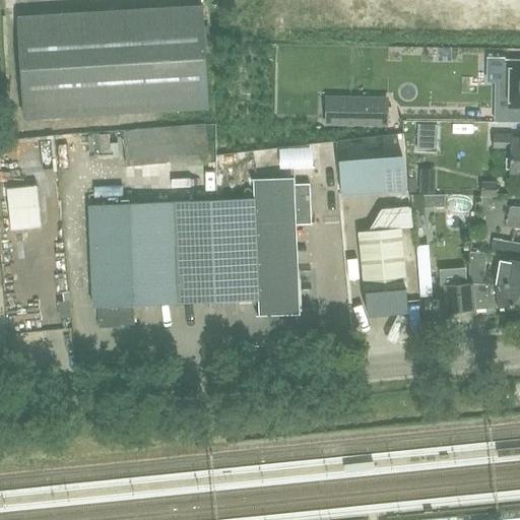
[(146,113),(208,109),(201,6),(140,10),(146,113)]
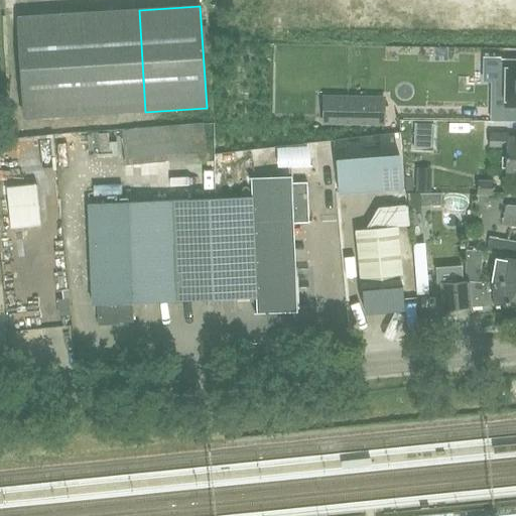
[(85,116),(145,112),(139,10),(78,14),(85,116)]
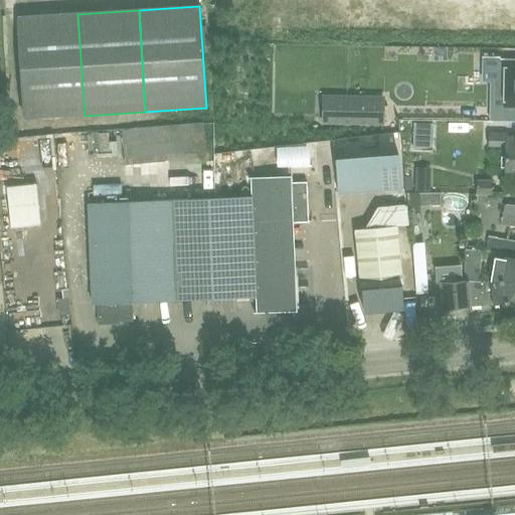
[(24,120),(84,116),(77,14),(17,18),(24,120)]
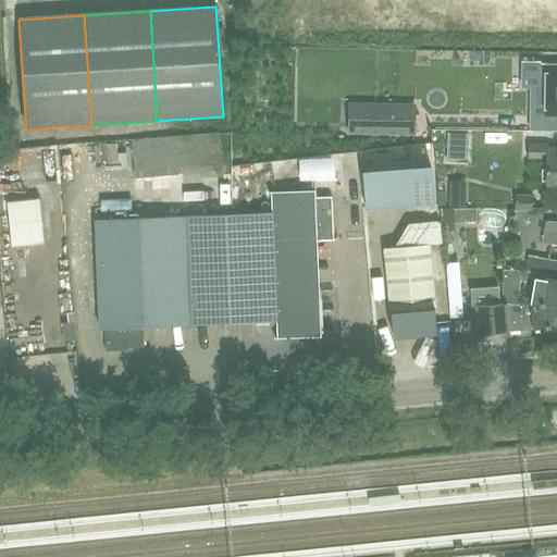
[(532,86),(531,107),(545,108),(545,115),(556,115),(556,65),(539,65),(539,86),(532,86)]
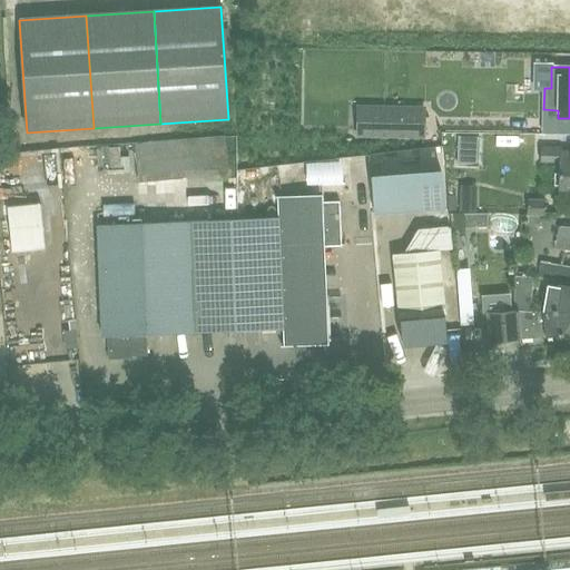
[(424,137),(424,115),(424,108),(386,108),(357,107),(357,136),(424,137)]
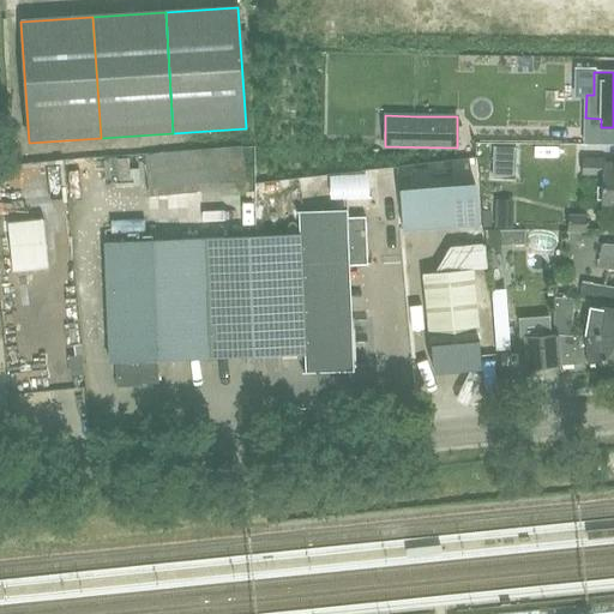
[(613,204),(613,164),(605,164),(605,161),(582,160),(582,174),(602,175),(602,204),(613,204)]
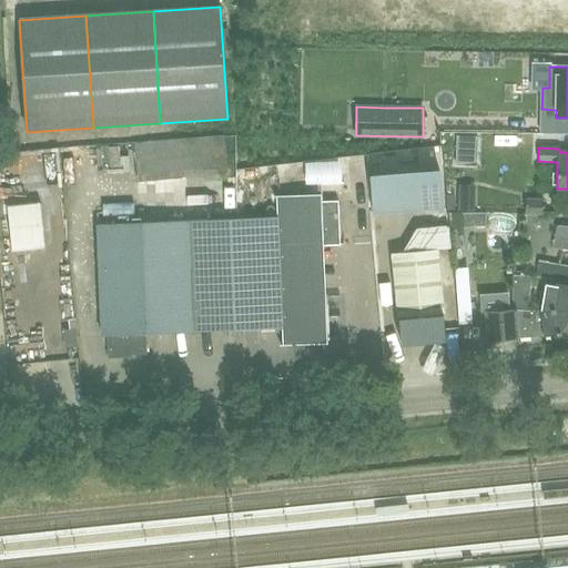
[(444,210),(440,172),(440,166),(369,171),(369,173),(373,214),(444,210)]
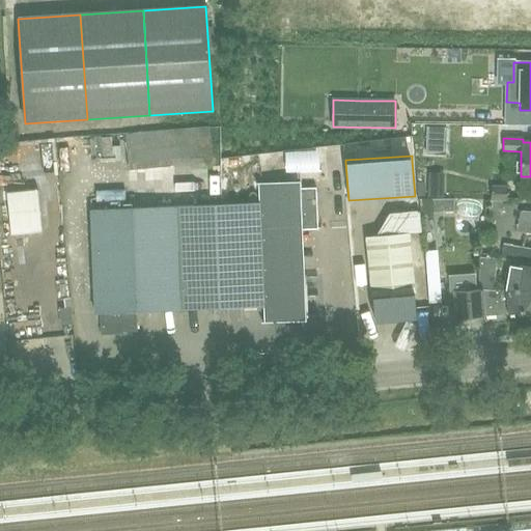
[(138,332),(137,312),(263,306),(264,319),(295,318),(291,231),(318,230),(316,189),(301,190),(300,180),(258,183),(259,203),(175,206),(91,211),(96,313),(101,313),(102,336),(113,335),(115,333),(138,332)]
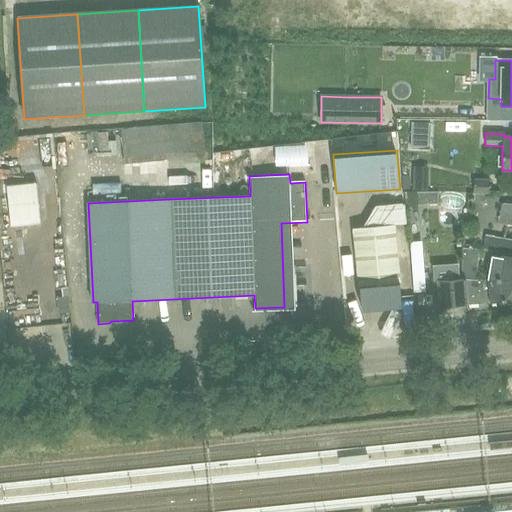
[(489,194),(489,179),(473,179),(473,194),(489,194)]
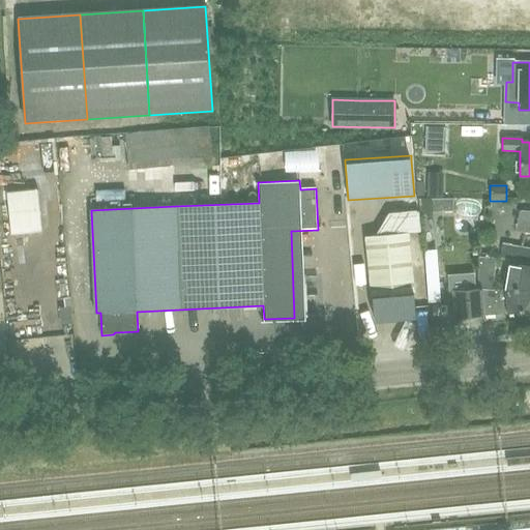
[(11,235),(42,232),(38,189),(7,193),(11,235)]
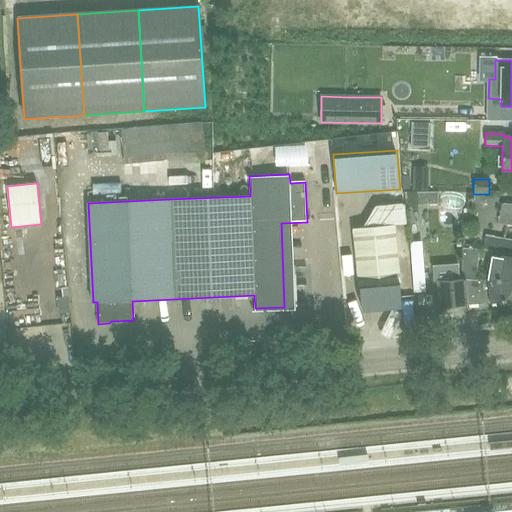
[(417,193),(406,193),(406,206),(418,205),(417,193)]
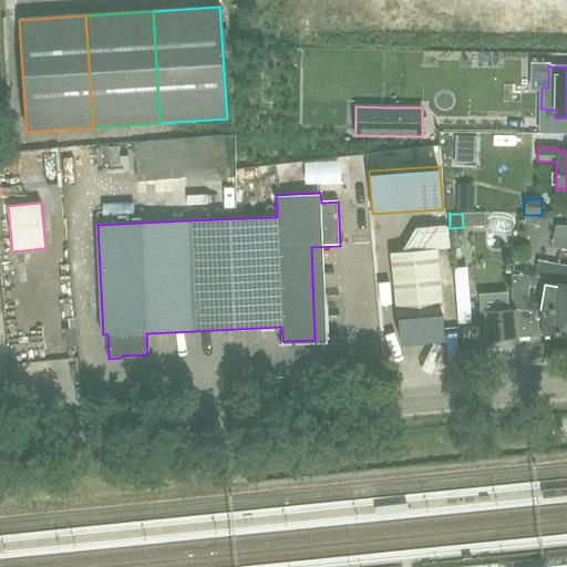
[(566,225),(555,226),(552,247),(566,249),(566,225)]
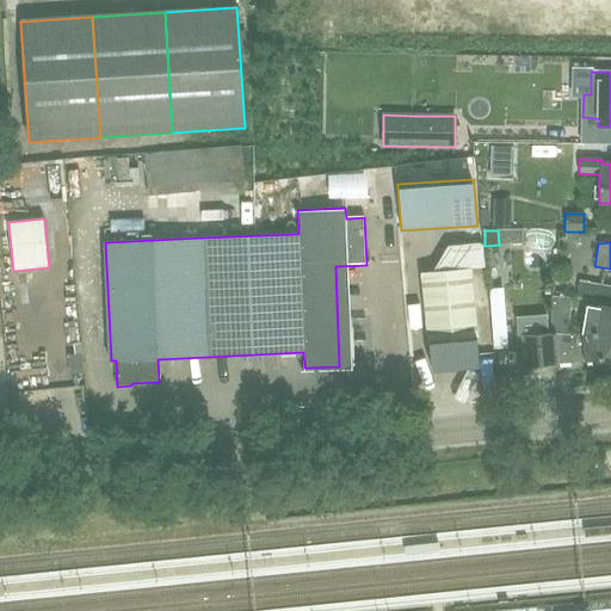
[(432,369),(480,364),(470,269),(423,273),(432,369)]
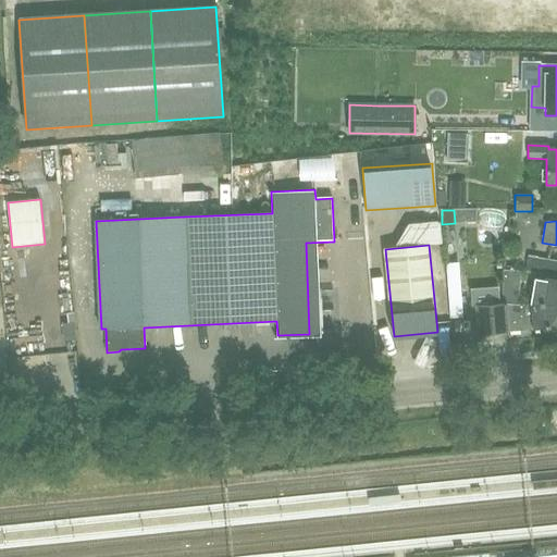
[(556,305),(556,282),(534,279),(530,304),(530,305),(556,305)]
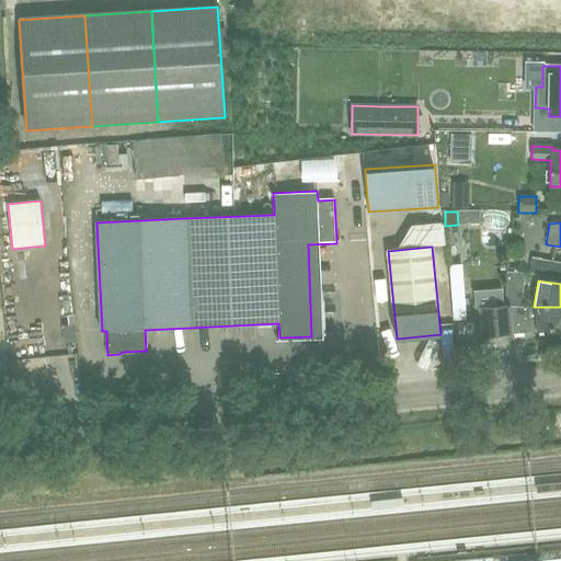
[(515,295),(505,295),(504,305),(514,305),(515,295)]
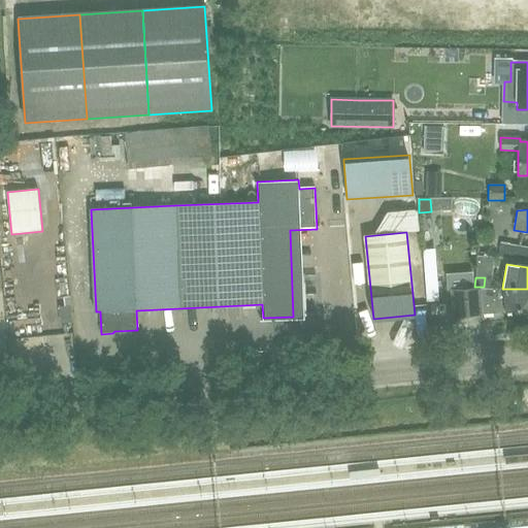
[(500,289),(497,289),(480,288),(466,289),(465,285),(454,286),(455,290),(452,290),(454,317),(482,315),(493,314),(502,312),(500,294),(500,289)]
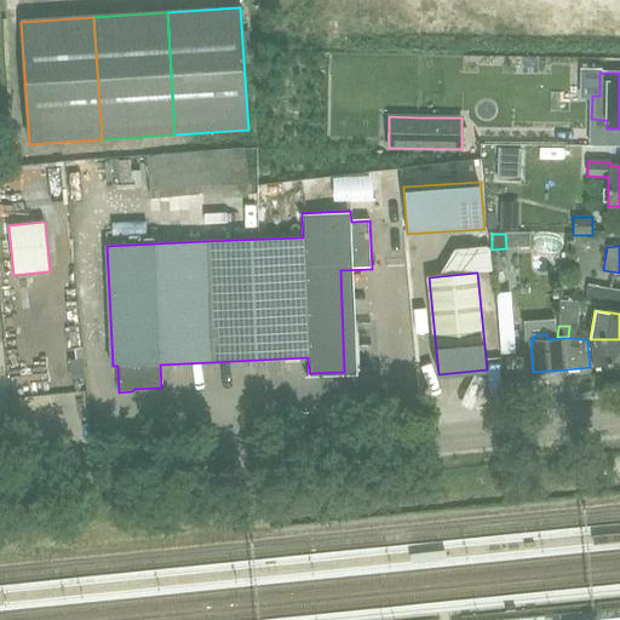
[(619,339),(590,339),(587,339),(587,345),(590,367),(593,367),(619,363),(619,339)]
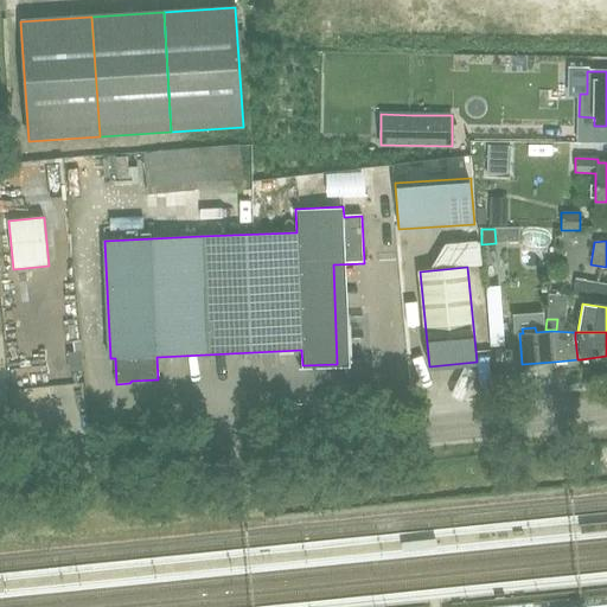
[(69,372),(83,371),(82,352),(68,353),(69,372)]
